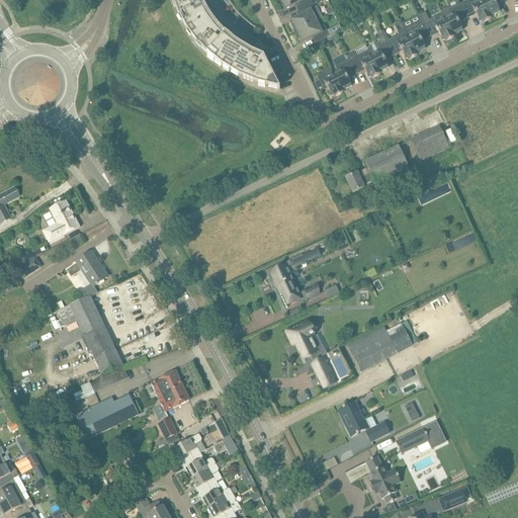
[(173,0),(178,14),(187,30),(193,39),(196,44),(208,56),(222,67),(239,77),(258,85),(280,91),(264,59),(252,54),(238,45),(226,34),(217,24),(210,16),(204,5),(201,0),(173,0)]
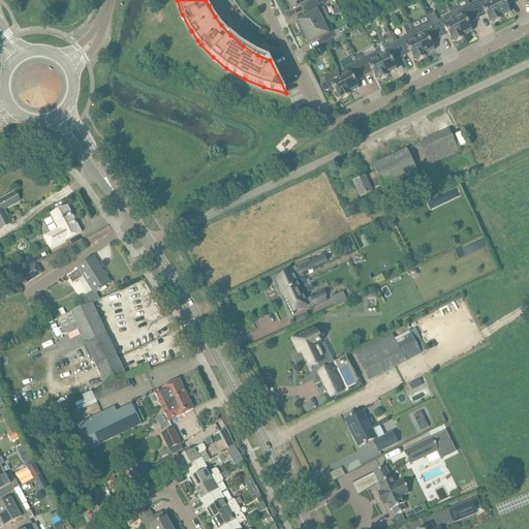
[(305,3),(308,9),(319,3),(317,0),(311,0),(310,0),(284,0),(288,7),(290,6),(291,10),(305,3)]
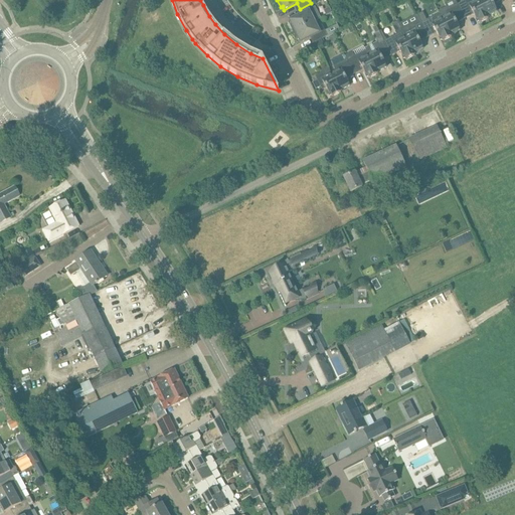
[(478,0),(468,0),(458,5),(465,19),(471,16),(470,15),(473,13),(477,22),(479,22),(480,23),(488,19),(488,17),(487,17),(478,0)]
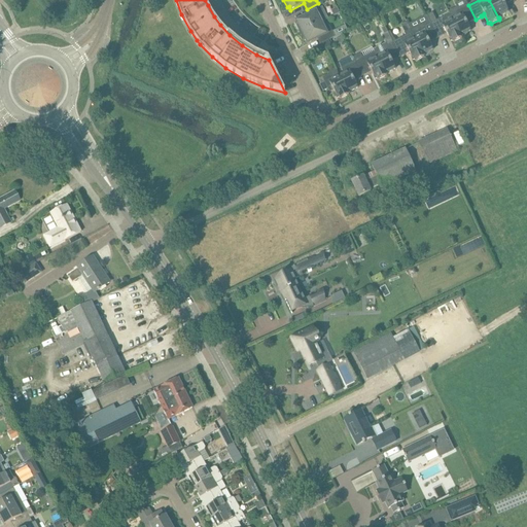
[(513,0),(489,0),(498,18),(499,18),(508,12),(504,3),(506,2),(507,3),(514,0),(513,0)]
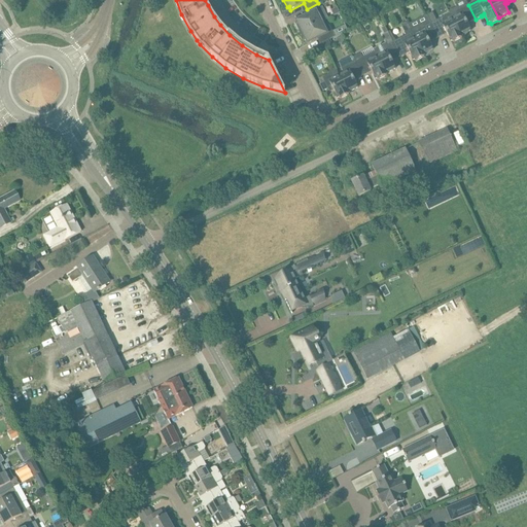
[(328,20),(322,7),(320,8),(318,3),(307,9),(310,15),(296,22),(299,25),(296,26),(301,33),(321,23),(328,20)]
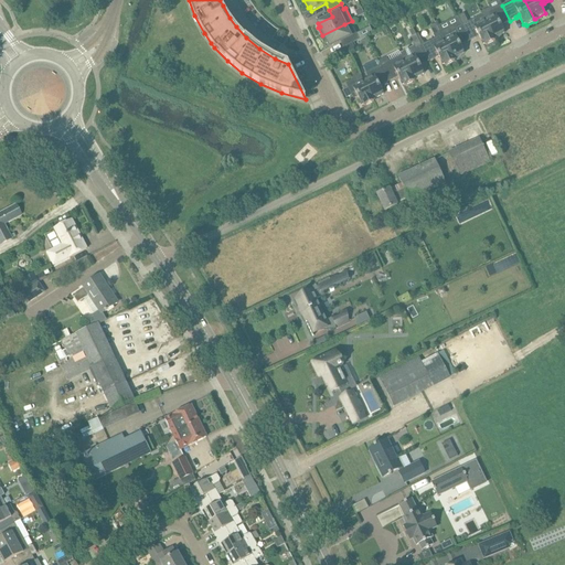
[(481,12),(482,16),(494,40),(505,34),(500,24),(503,22),(503,24),(510,21),(502,6),(492,11),(490,8),(481,12)]
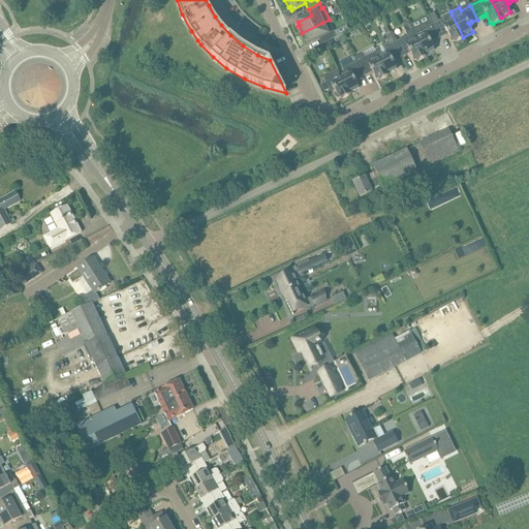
[(446,18),(433,25),(439,38),(445,35),(445,34),(447,33),(453,42),(454,41),(455,43),(464,38),(463,37),(452,14),(448,16),(446,17),(446,18)]
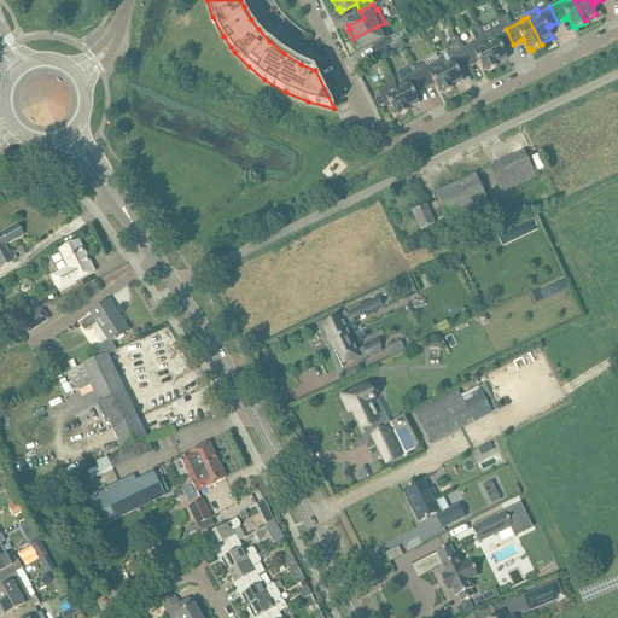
[(377,27),(353,39),(357,48),(359,47),(361,51),(375,44),(379,51),(394,44),(386,31),(380,34),(377,27)]
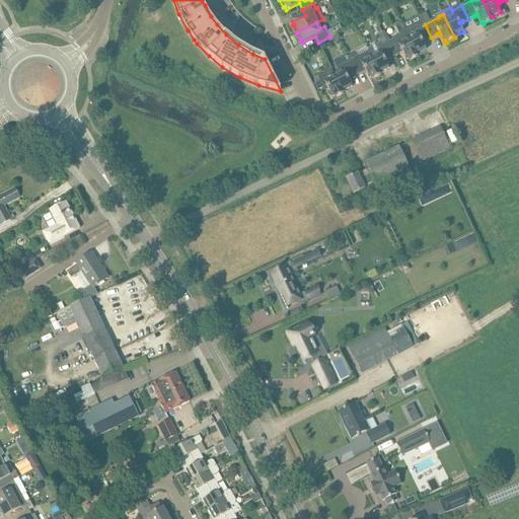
[(422,41),(425,40),(426,41),(431,38),(425,24),(412,30),(414,35),(409,39),(417,55),(427,50),(422,41)]
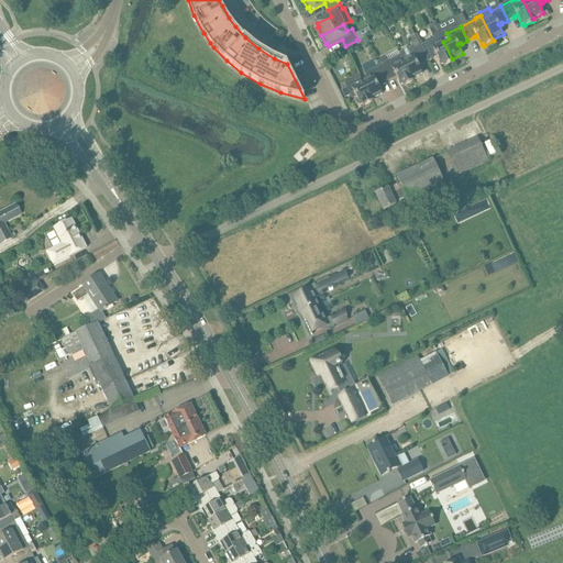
[(434,40),(420,46),(428,62),(434,58),(433,56),(437,55),(441,65),(443,64),(443,66),(453,62),(452,59),(443,42),(441,36),(440,36),(439,33),(432,35),(434,40)]
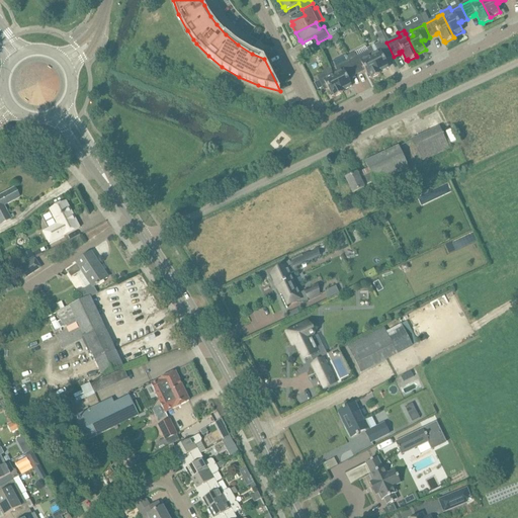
[(373,46),(366,49),(368,52),(370,57),(378,73),(379,73),(389,68),(384,59),(387,58),(387,59),(394,57),(386,42),(385,39),(378,42),(378,44),(374,46),(373,46)]
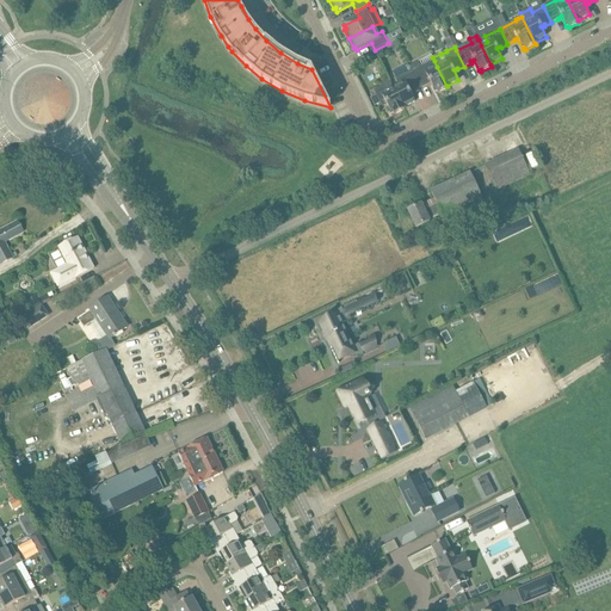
[(381,48),(368,54),(371,61),(384,54),(381,48)]
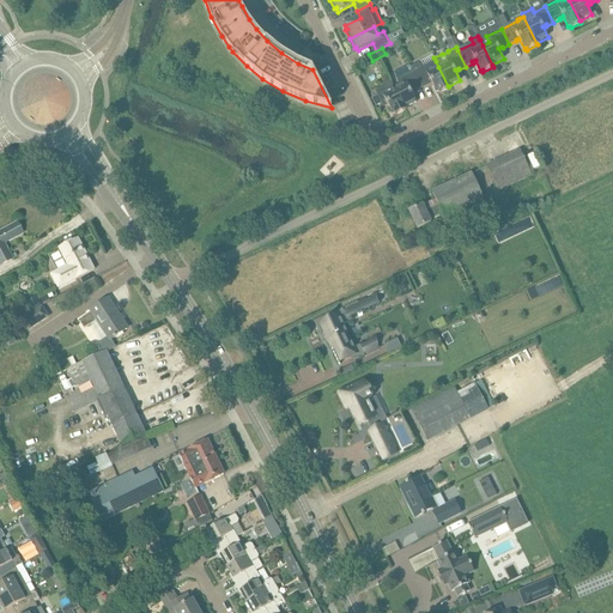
[(414,72),(413,72),(422,89),(429,85),(428,84),(431,82),(436,92),(438,92),(439,93),(450,89),(449,86),(448,86),(438,67),(436,61),(422,68),(419,64),(412,67),(414,72)]
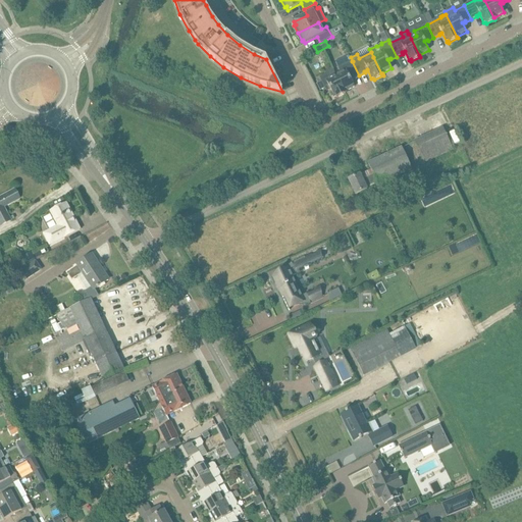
[(349,55),(335,62),(338,68),(342,73),(336,76),(345,93),(355,88),(350,79),(353,76),(354,79),(359,75),(352,61),(349,55)]
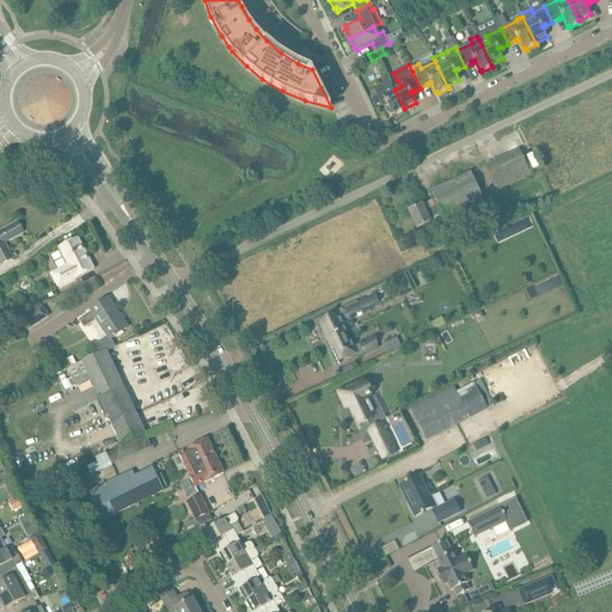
[(404,109),(395,90),(390,80),(383,84),(384,87),(375,91),(378,96),(371,98),(375,106),(381,104),(383,105),(386,104),(392,115),(393,114),(395,116),(405,110),(404,109)]
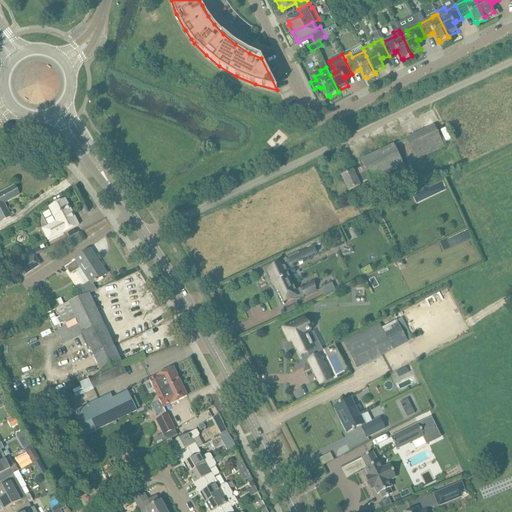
[(444,147),(434,126),(407,139),(417,160),(444,147)]
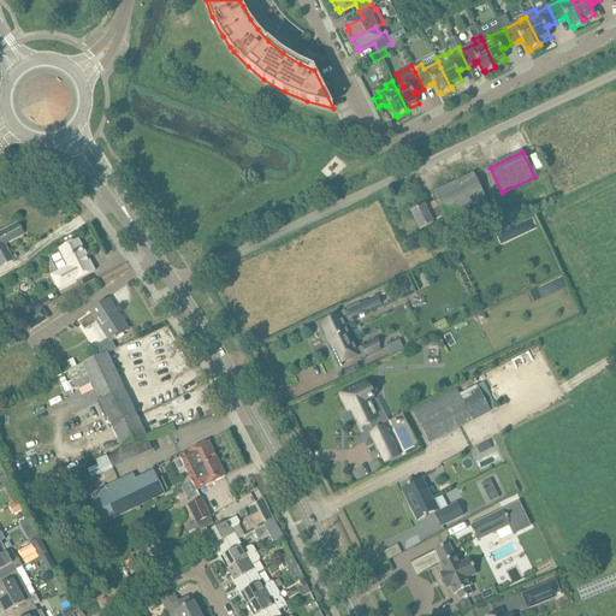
[(486,201),(474,175),(434,193),(438,201),(445,215),(446,219),(486,201)]
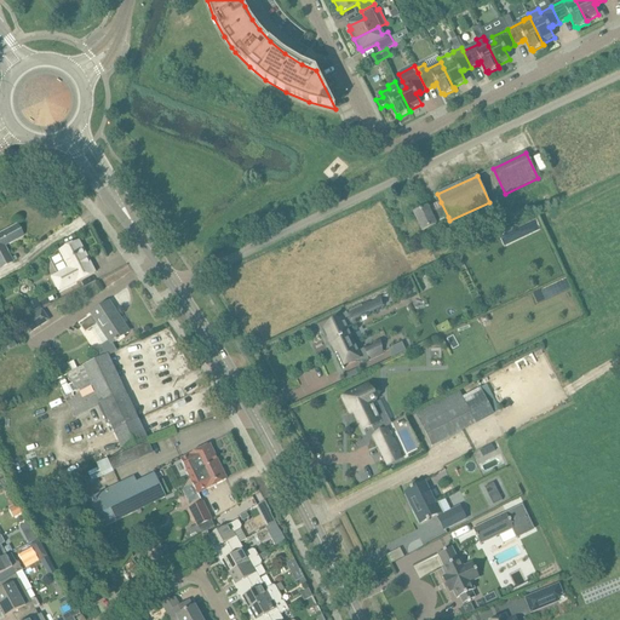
[(448,217),(441,202),(428,208),(414,214),(423,231),(436,225),(435,223),(448,217)]
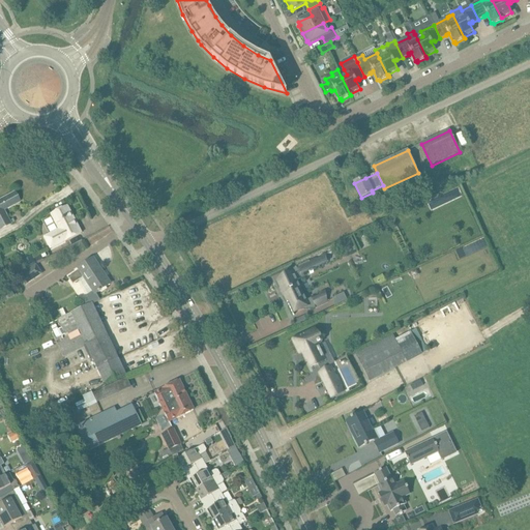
[(0,200),(0,229),(10,224),(3,210),(20,202),(15,193),(0,200)]
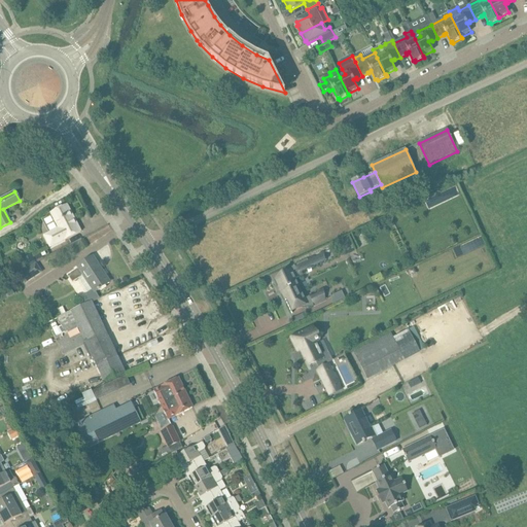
[(415,201),(413,195),(406,199),(408,203),(415,201)]
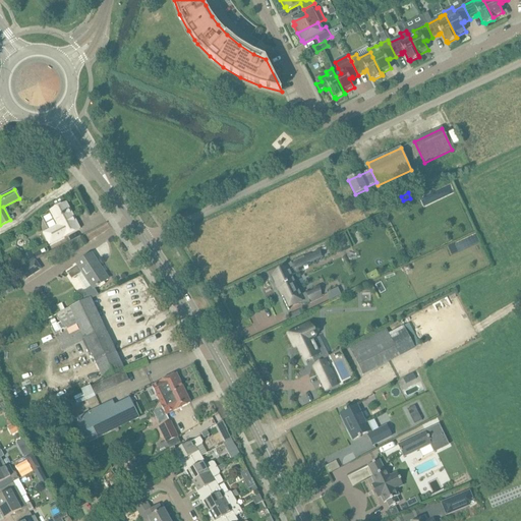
[(44,233),(45,236),(50,245),(64,237),(64,238),(80,230),(66,203),(50,211),(58,226),(44,233)]
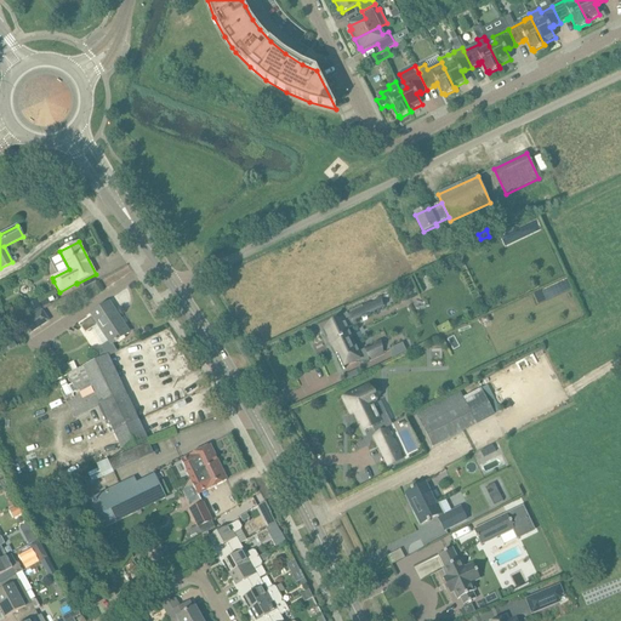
[(93,317),(80,325),(85,334),(98,325),(109,341),(97,349),(101,355),(100,357),(102,359),(108,357),(108,358),(118,352),(115,348),(113,343),(115,342),(117,342),(119,341),(129,334),(109,303),(98,309),(92,314),(93,317)]
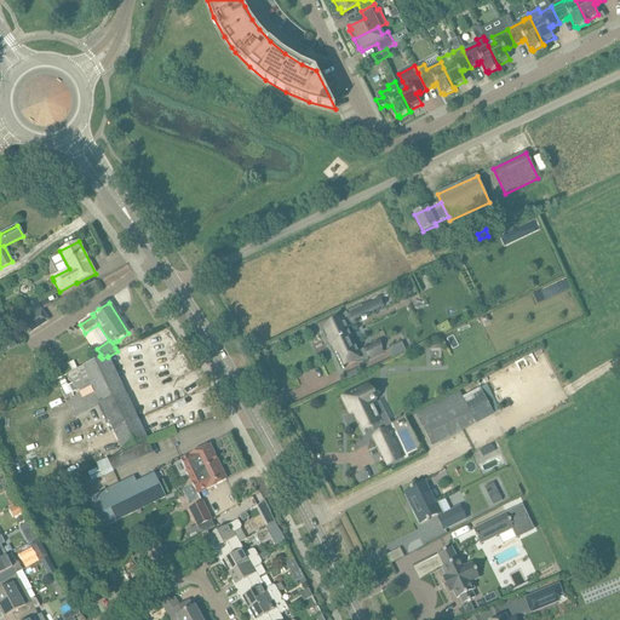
[(325,328),(336,354),(338,351),(340,355),(338,356),(343,366),(357,360),(359,362),(369,361),(368,360),(385,352),(384,351),(380,354),(375,344),(359,352),(348,328),(367,319),(366,317),(374,315),(369,304),(346,314),(346,313),(333,325),(333,326),(326,329),(325,328)]
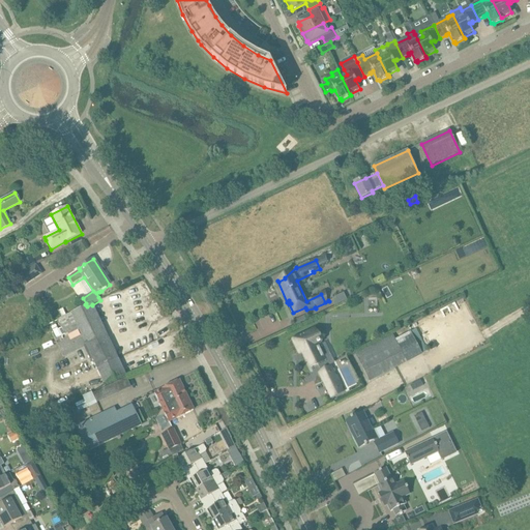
[(19,276),(25,286),(42,274),(36,264),(18,274),(19,276)]
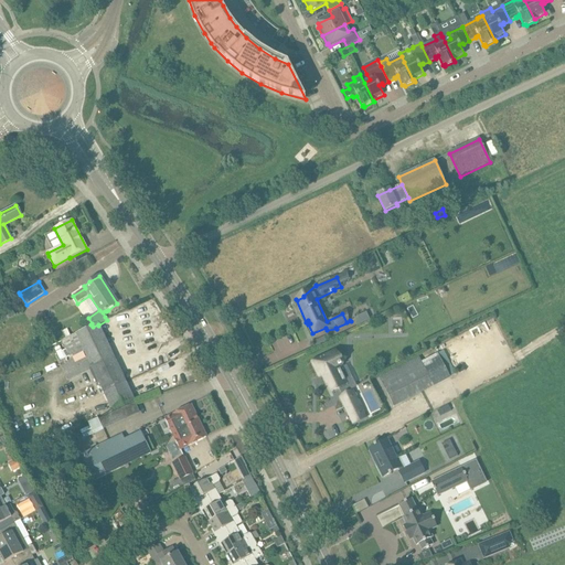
[(408,292),(398,298),(402,305),(413,300),(408,292)]
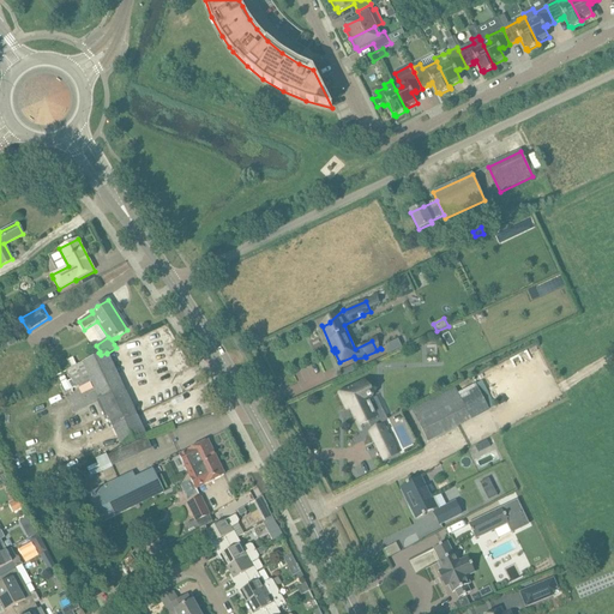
[(387,354),(387,355),(402,348),(398,339),(386,345),(390,353),(387,354)]
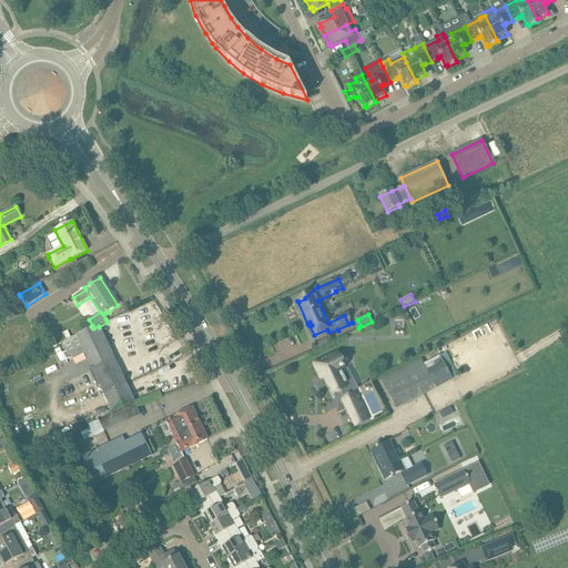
[(84,354),(112,413),(134,402),(99,327),(99,326),(93,328),(71,338),(62,344),(70,361),(84,354)]
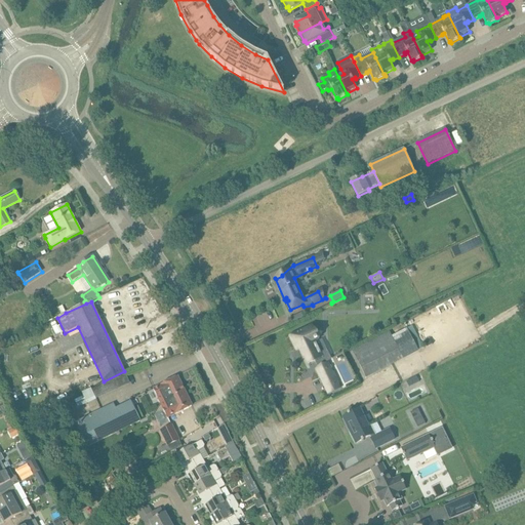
[(57,317),(66,313),(63,307),(54,311),(57,317)]
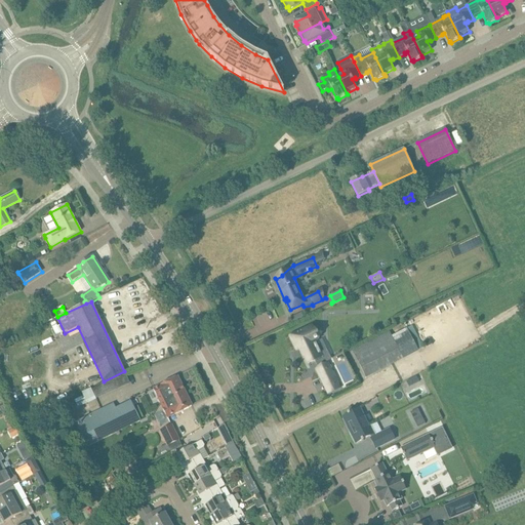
[(314,341),(318,340),(311,326),(289,336),(296,351),(299,349),(307,364),(321,357),(314,341)]
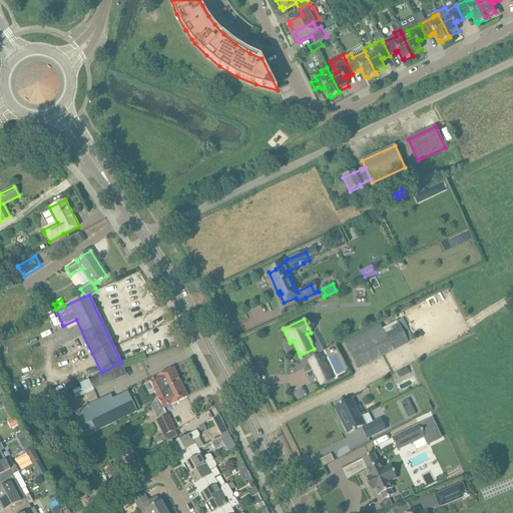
[(380,325),(346,343),(359,368),(394,350),(380,325)]
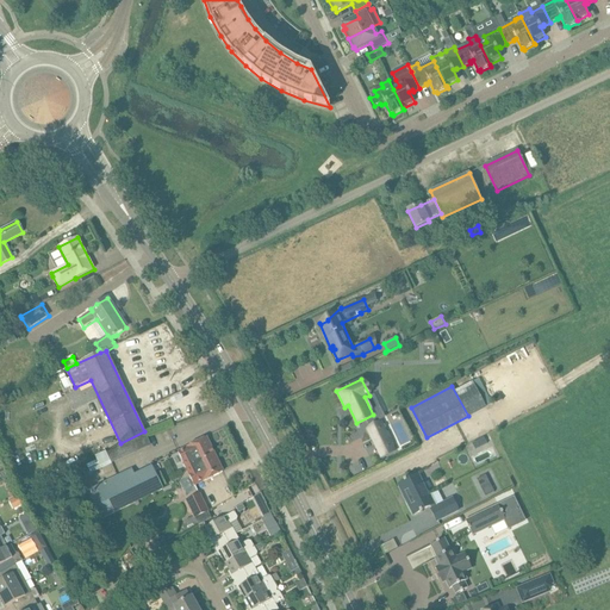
[(396,450),(383,423),(368,429),(381,458),(396,450)]
